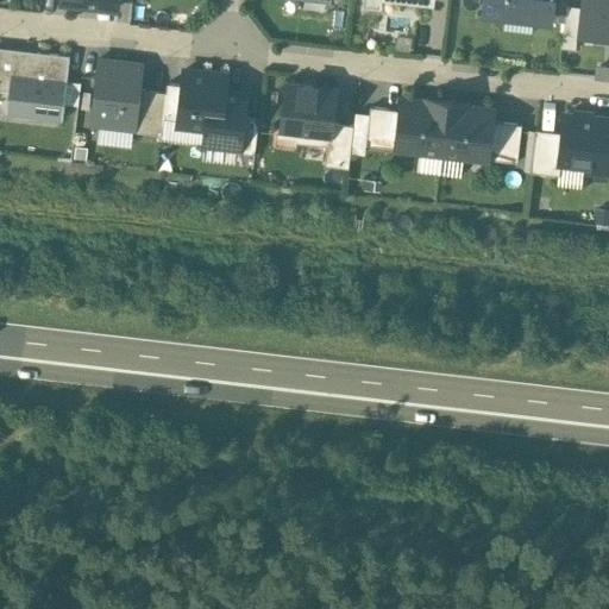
[(534,0),(473,0),(472,10),(532,18),(534,0)]
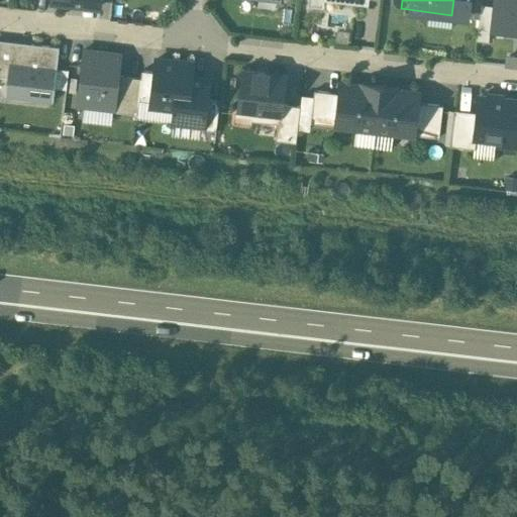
[(516,0),(490,0),(488,20),(516,24),(516,0)]
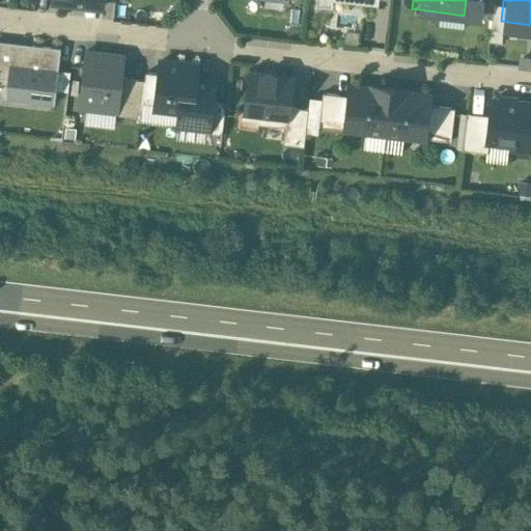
[(9,64),(58,71),(61,48),(0,39),(0,78),(7,79),(9,64)]
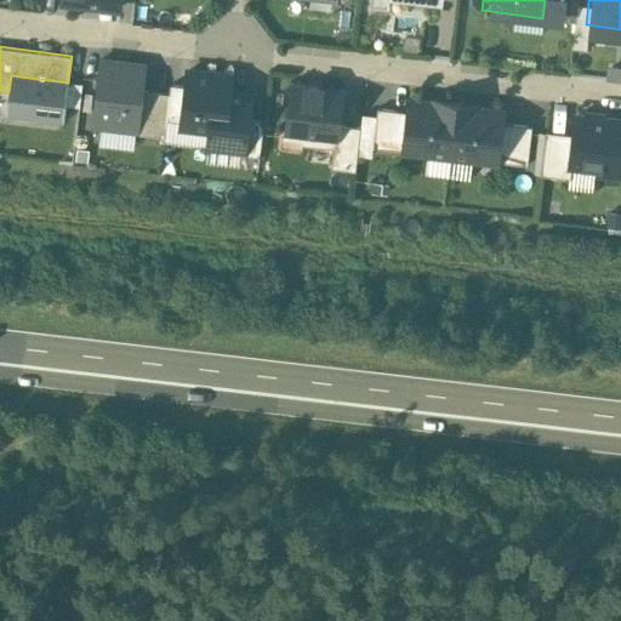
[(146,66),(98,60),(91,124),(136,130),(138,130),(142,91),(146,66)]
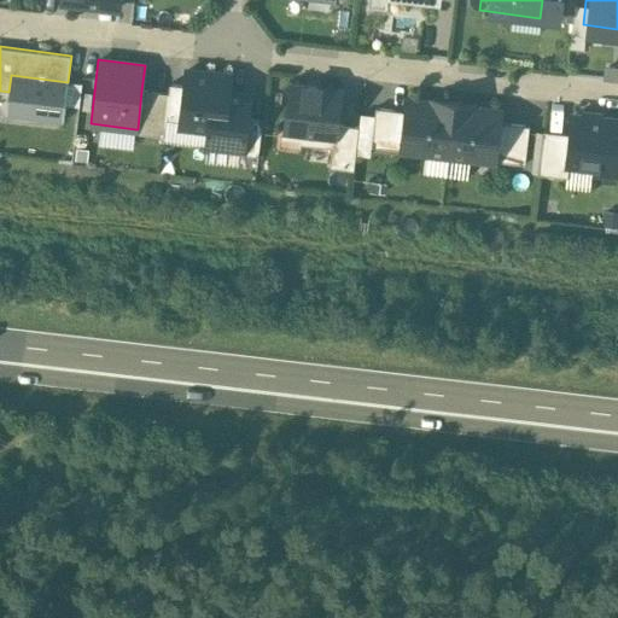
[(617,76),(617,63),(608,63),(606,76),(617,76)]
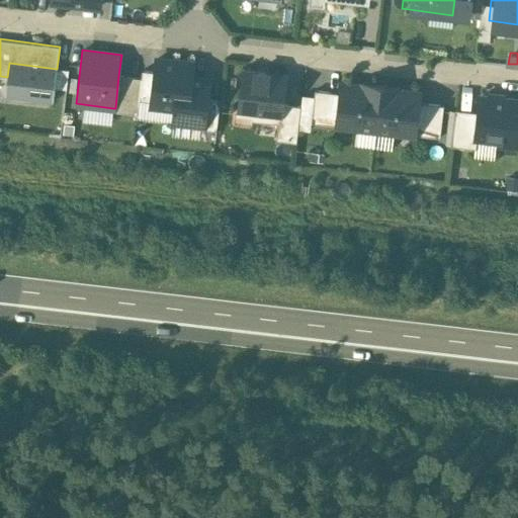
[(193,63),(157,59),(155,72),(152,102),(151,105),(175,108),(174,121),(200,124),(203,125),(206,99),(209,79),(191,77),(193,63)]
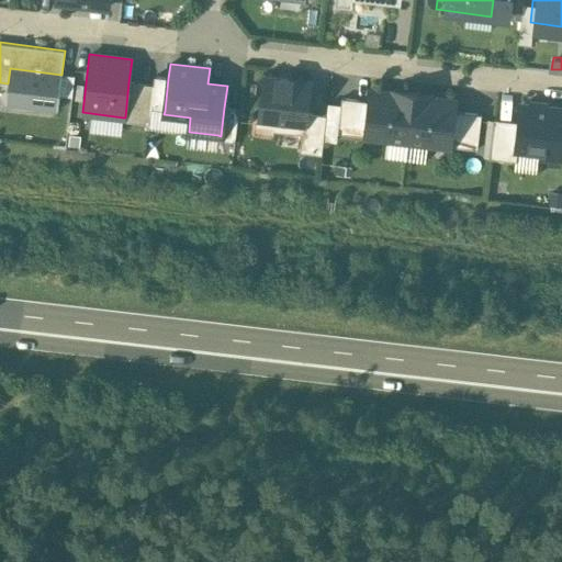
[(62,75),(10,68),(8,83),(6,104),(57,111),(62,75)]
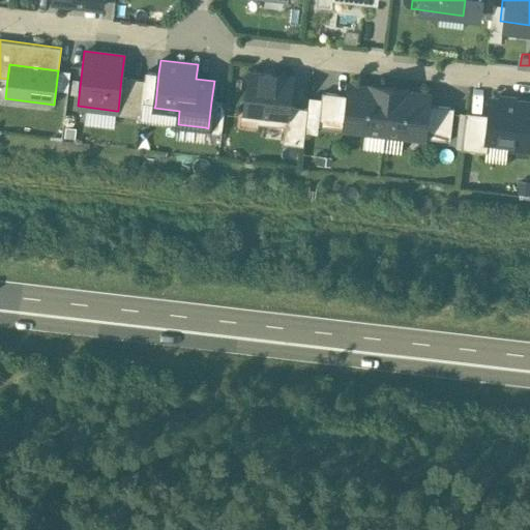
[(155,105),(158,74),(145,71),(144,80),(142,102),(155,105)]
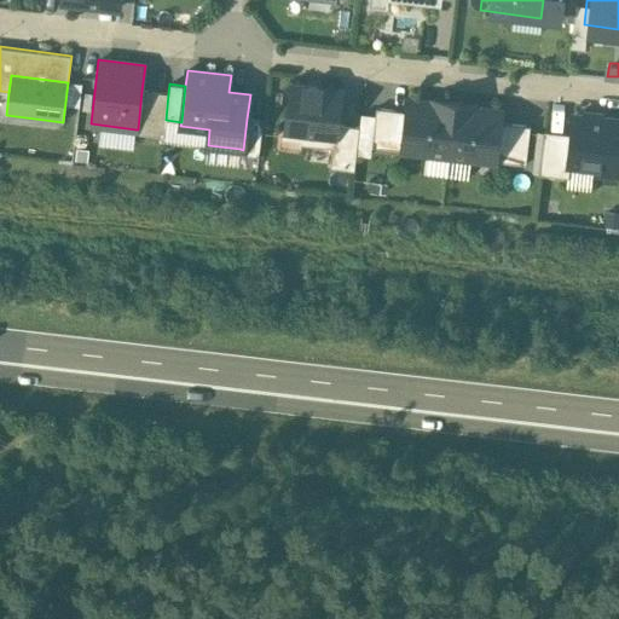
[(293,85),(287,129),(302,132),(301,143),(331,148),(334,148),(336,123),(341,91),(293,85)]
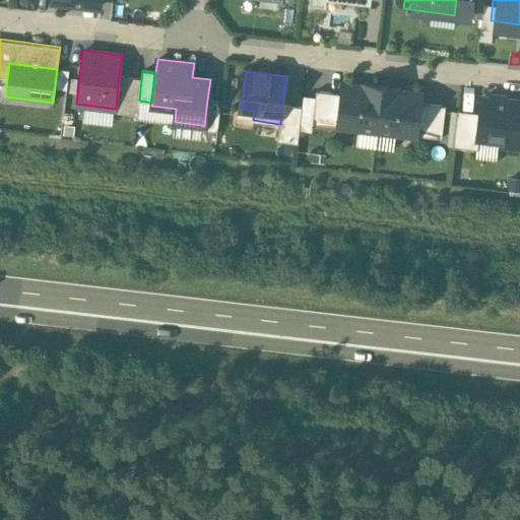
[(141,78),(119,76),(116,109),(114,109),(113,112),(137,114),(139,101),(141,78)]
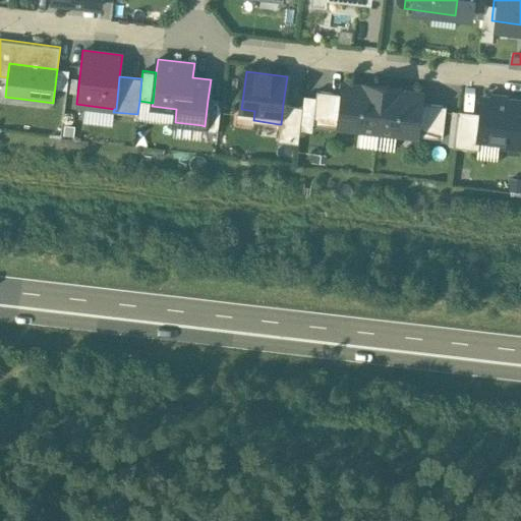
[(373,87),(342,83),(341,94),(337,126),(378,130),(383,84),(373,84),(373,87)]
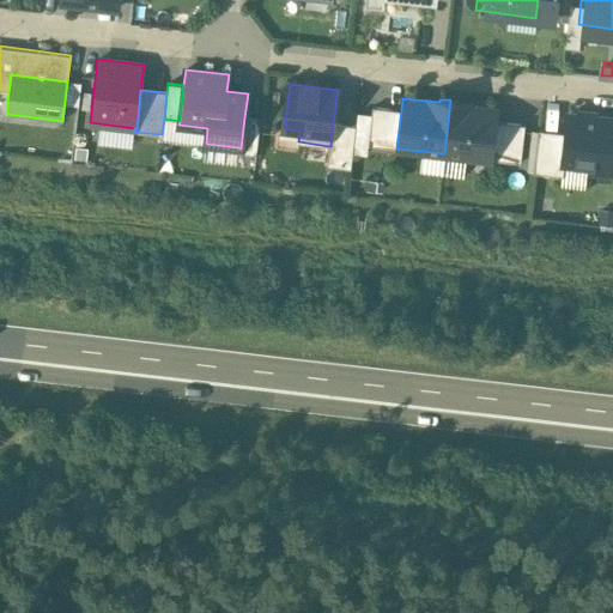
[(461,102),(450,99),(444,153),(492,159),(492,158),(497,121),(498,109),(461,105),(461,102)]
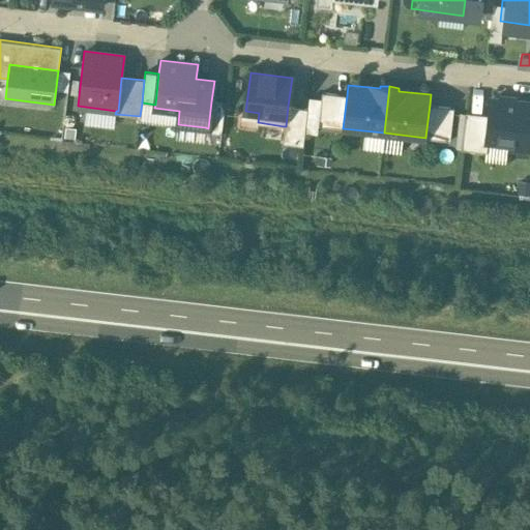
[(343,128),(347,95),(322,92),(321,98),(318,125),(343,128)]
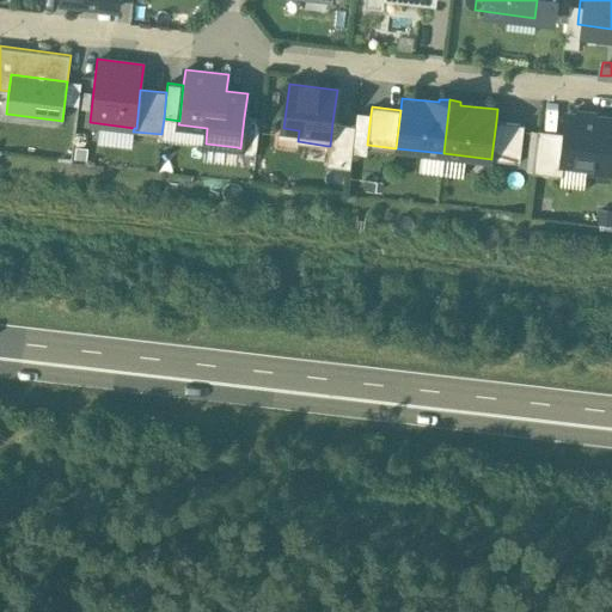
[(367,145),(371,114),(356,111),(355,124),(352,153),(367,154),(367,145)]
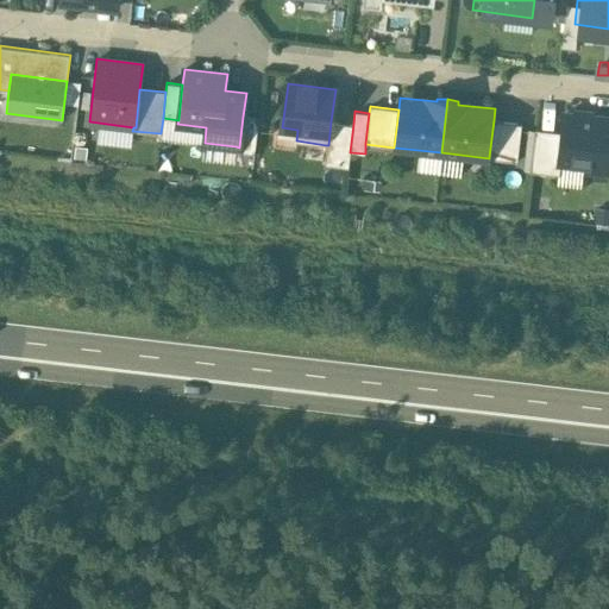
[(608,148),(608,118),(564,113),(563,132),(559,161),(562,161),(588,164),(586,171),(607,174),(608,148)]
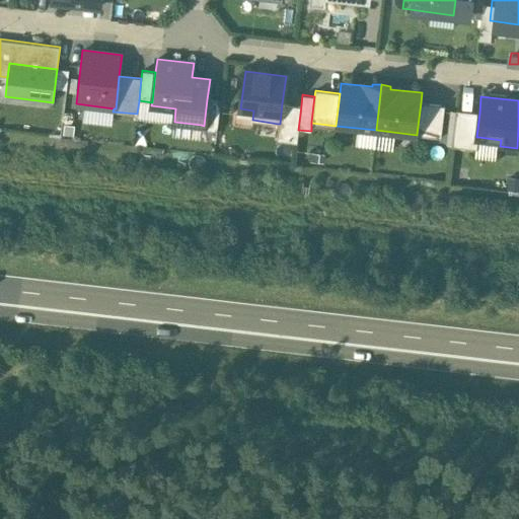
[(207,99),(204,126),(201,125),(201,129),(217,131),(220,100),(207,99)]
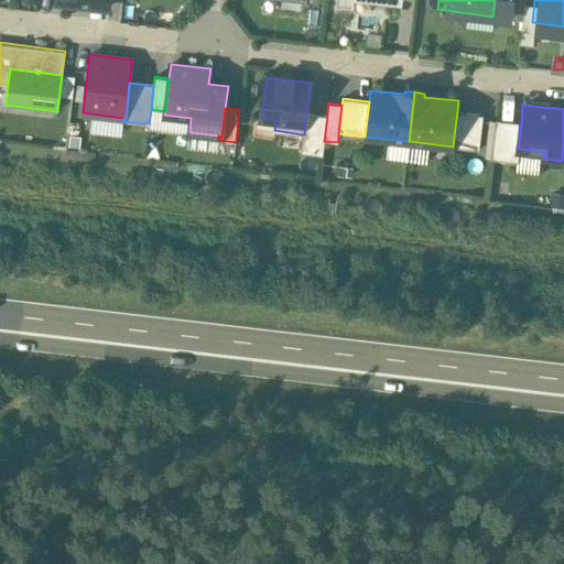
[(483,115),(457,111),(453,145),(479,150),(483,115)]
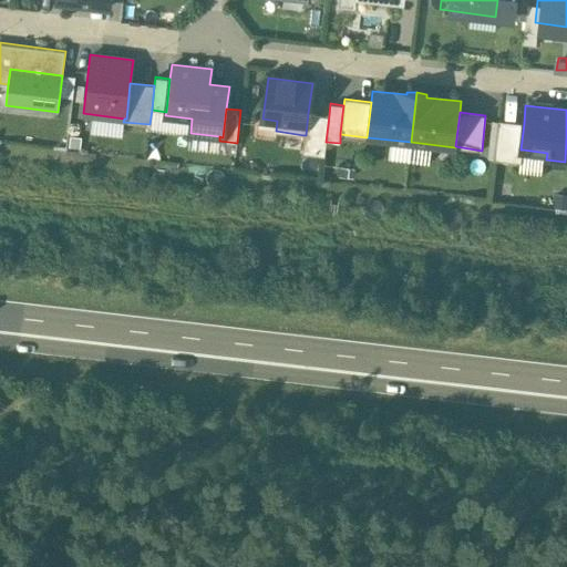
[(329,115),(308,113),(306,135),(303,135),(301,153),(325,155),(326,142),(329,115)]
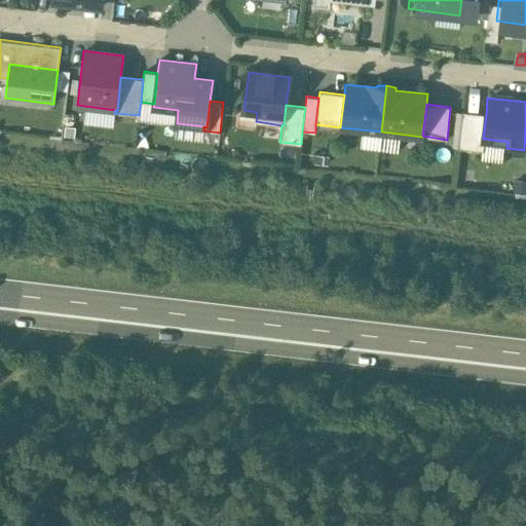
[(237,124),(255,125),(256,121),(257,112),(243,110),(239,110),(237,124)]
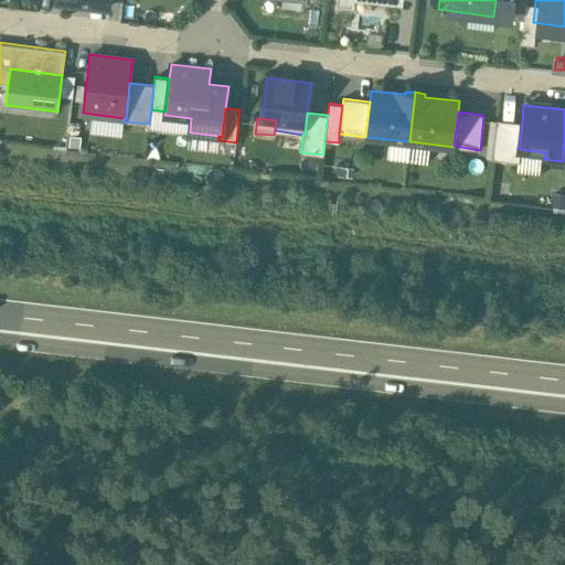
[(522,123),(497,119),(492,159),(519,162),(521,149),(519,149),(522,123)]
